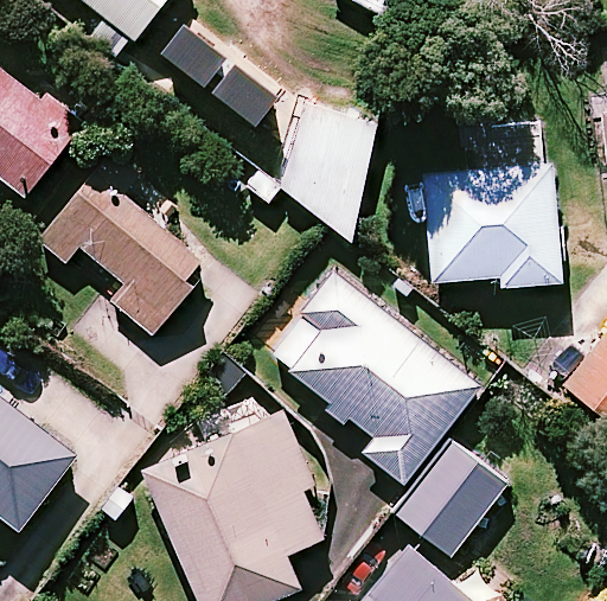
[(82,0),(135,42),(166,0),(82,0)]
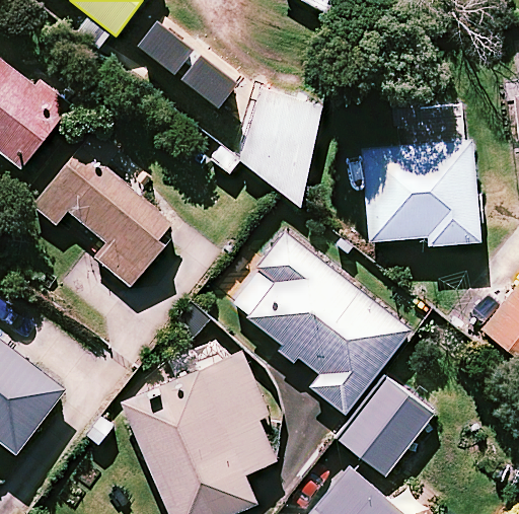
[(0,152),(18,167),(63,108),(0,59),(0,152)]
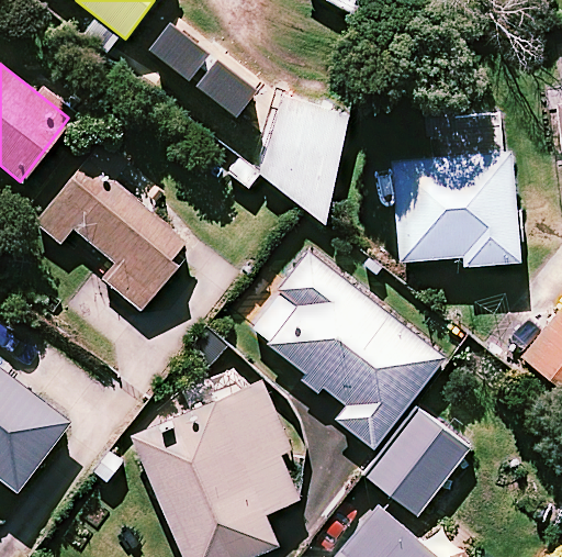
[(356,122),(285,99),(260,177),(324,224),(356,122)]
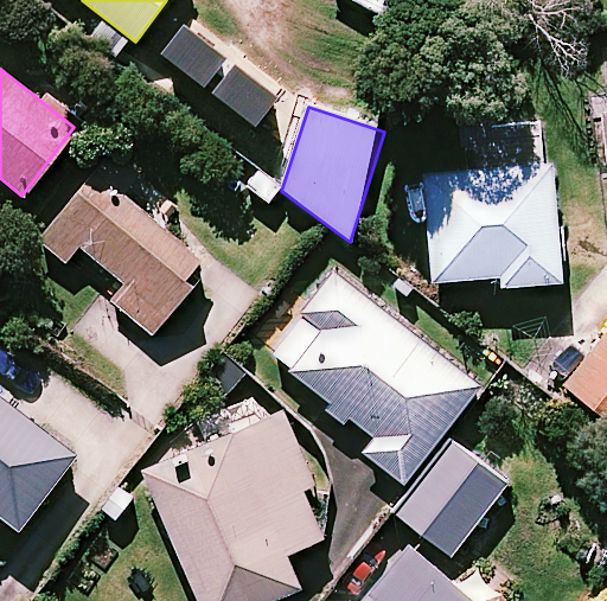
[(147,216),(158,203),(141,190),(148,181),(112,152),(39,243),(66,266),(81,248),(129,287),(115,306),(154,337),(210,266),(147,216)]
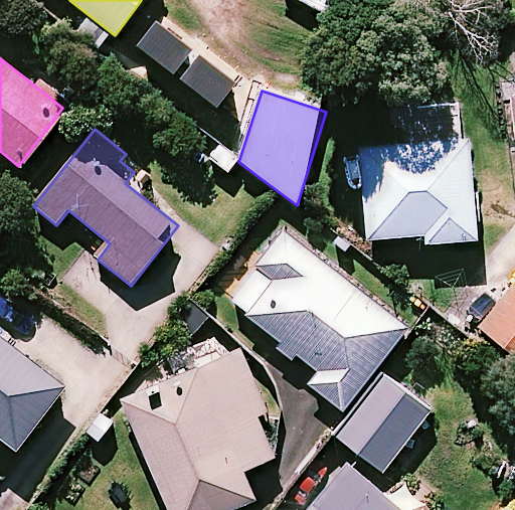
[(293,363),(300,355),(320,370),(309,385),(345,412),(407,330),(284,237),(232,305),(280,340),(274,349),(293,363)]
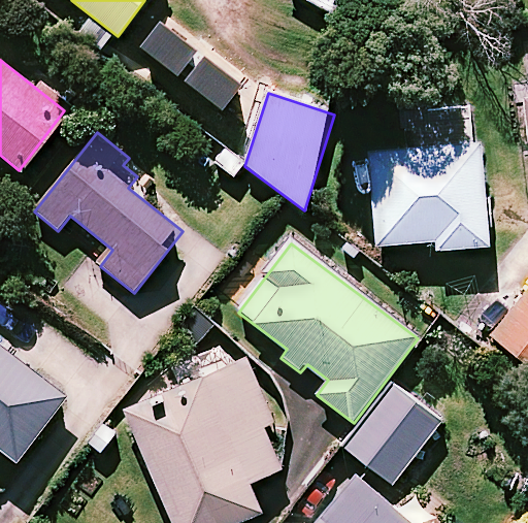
[(527,293),(492,338),(527,366),(527,293)]
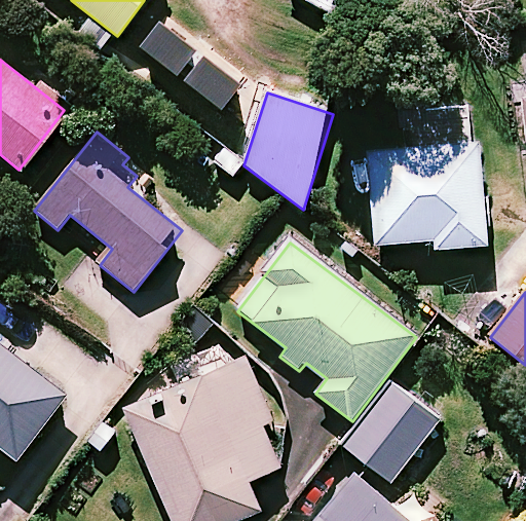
[(248,481),(278,468),(284,446),(284,440),(285,431),(284,420),(282,411),(279,402),(276,393),(272,384),(267,376),(261,368),(255,361),(248,355),(240,348),(232,343),(226,352),(202,340),(172,393),(127,412),(174,520),(237,520),(261,511),(248,481)]
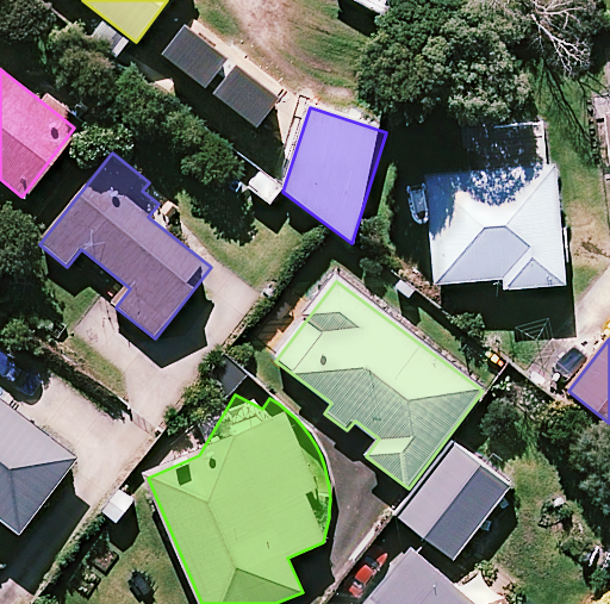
[(79,459),(0,398),(0,517),(22,534),(79,459)]
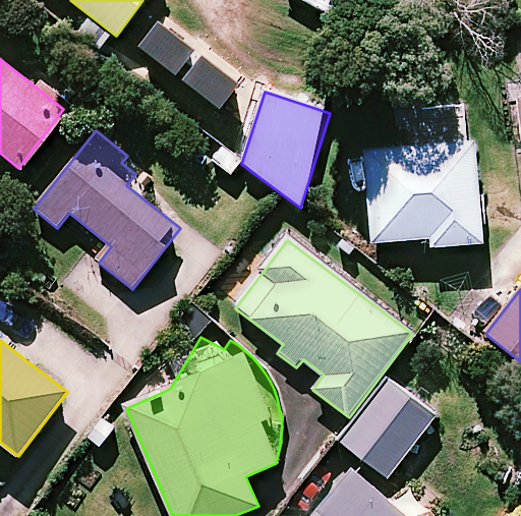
[(435,416),(385,379),(337,441),(387,478),(435,416)]
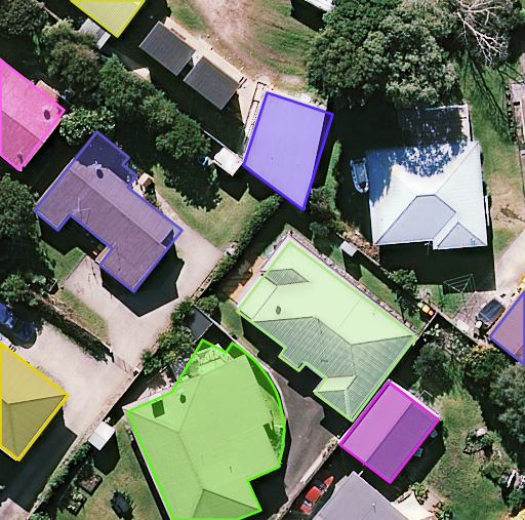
[(400,514),(352,477),(318,519),(445,519),(451,513),(419,488),(400,514)]
